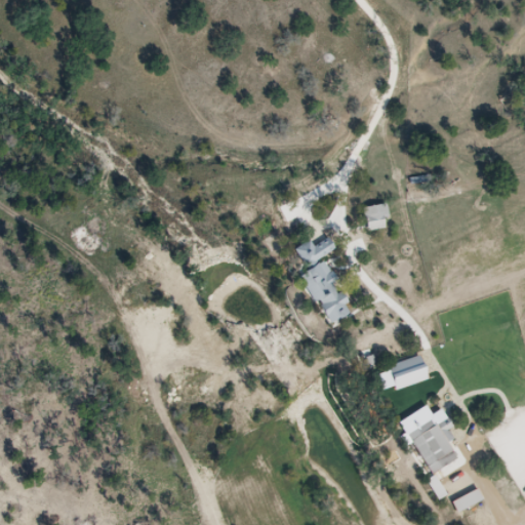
[(364,209),(389,205),(391,216),(387,217),(388,230),(370,233),(364,209)]
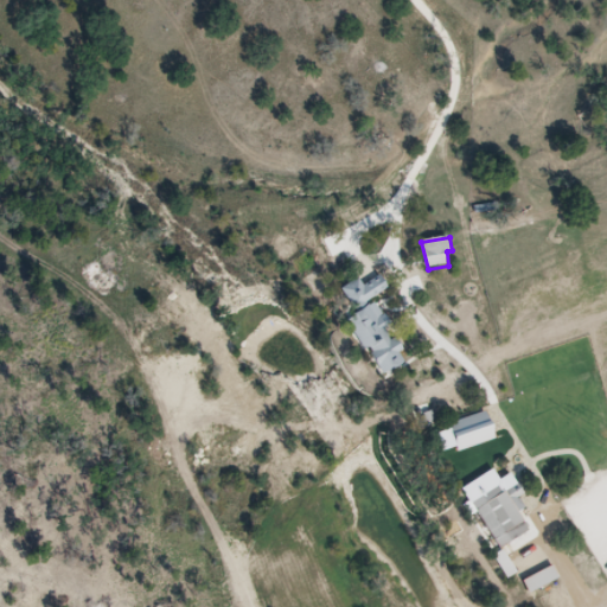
[(385,375),(407,363),(400,352),(406,349),(398,338),(394,342),(388,330),(395,324),(378,300),(370,305),(369,302),(391,287),(383,274),(368,285),(363,278),(345,289),(359,312),(349,320),(369,349),(371,346),(385,375)]
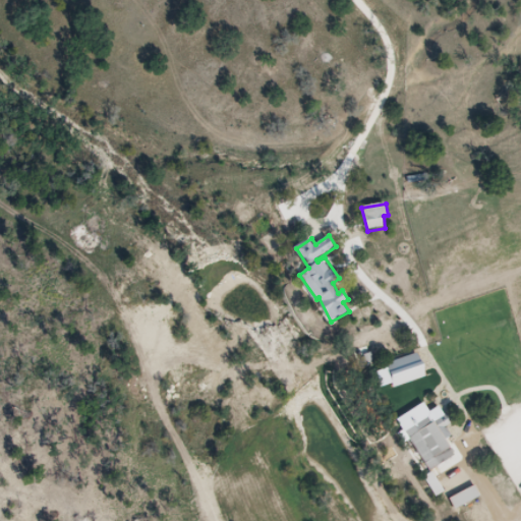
[(388,360),(395,387),(425,375),(419,351),(388,360)]
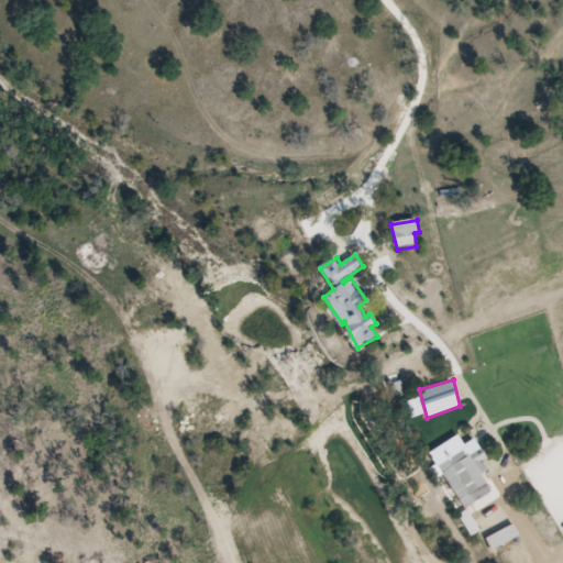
[(439,463),(446,457),(443,452),(460,440),(468,454),(482,446),(488,455),(475,464),(492,489),(466,506),(439,463)]
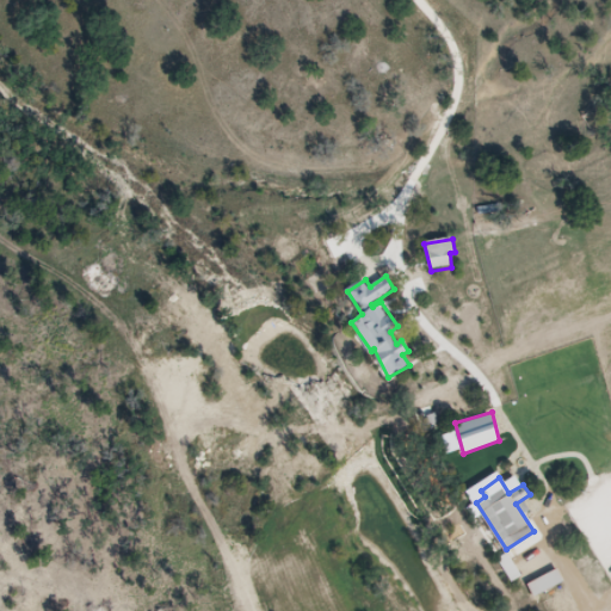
[(528,585),(536,598),(565,581),(560,568),(528,585)]
